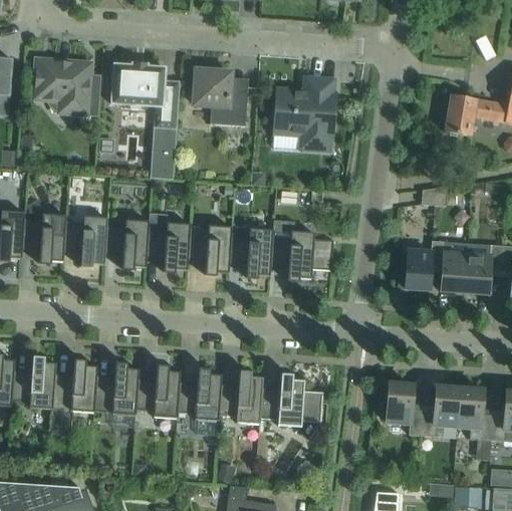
[(0,113),(9,115),(13,58),(0,56),(0,113)]
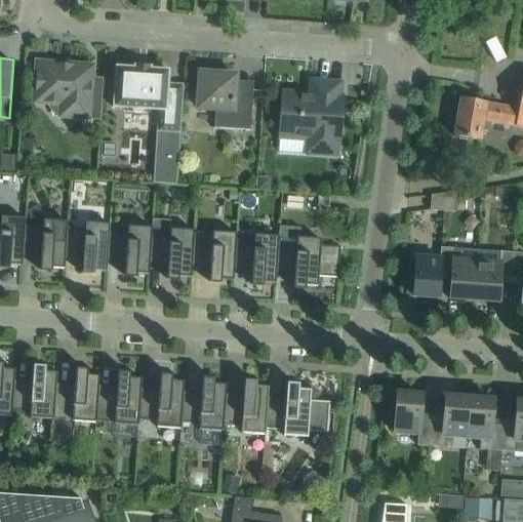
[(38,59),(36,99),(52,101),(52,94),(59,94),(66,103),(66,114),(90,115),(89,121),(103,121),(106,79),(92,78),(93,72),(85,64),(80,65),(75,65),(70,65),(65,65),(59,64),(54,63),(54,61),(38,59)]
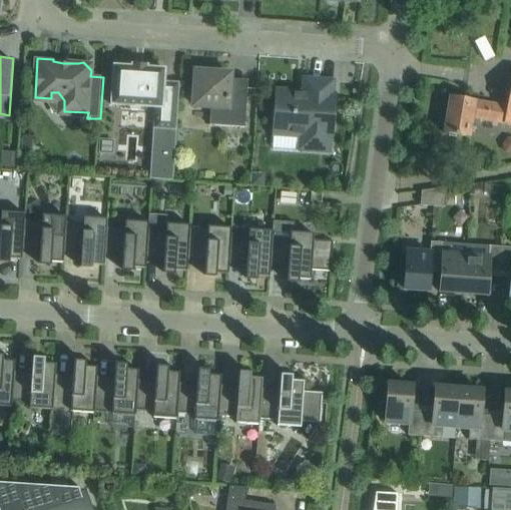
[(166,67),(164,66),(164,67),(147,66),(147,63),(133,63),(133,65),(116,64),(116,63),(114,63),(114,64),(115,64),(112,101),(112,102),(113,102),(130,103),(131,107),(140,107),(141,104),(155,105),(154,126),(177,128),(180,80),(164,79),(165,68),(166,67)]
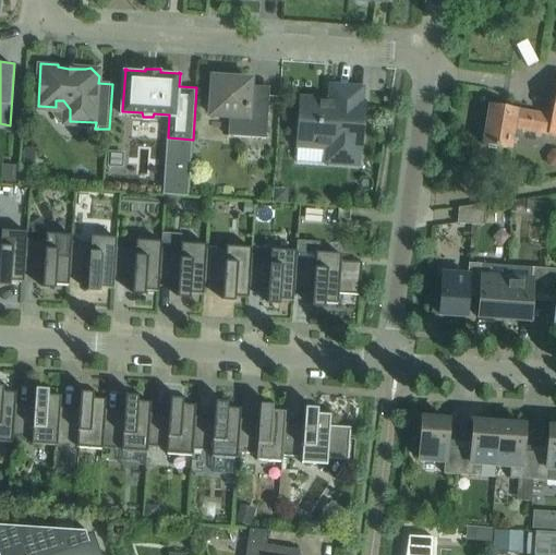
[(250,92),(251,79),(215,75),(212,112),(230,113),(229,133),(267,136),(270,93),(250,92)]
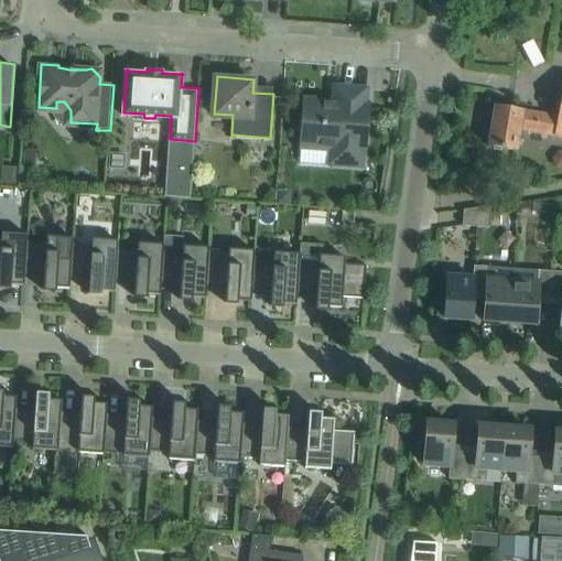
[(305,97),(302,144),(303,144),(303,140),(333,142),(333,148),(335,153),(339,159),(345,162),(350,162),(350,163),(361,163),(363,149),(366,149),(369,101),(366,101),(367,87),(336,85),(335,101),(327,101),(327,99),(305,97)]
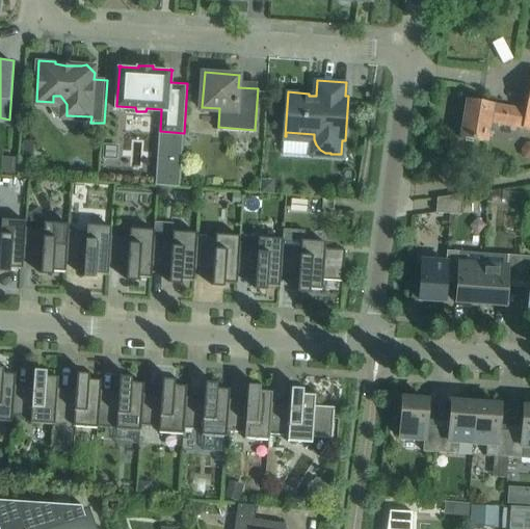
[(468,98),(461,136),(489,140),(493,121),(529,127),(529,90),(527,107),(468,98)]
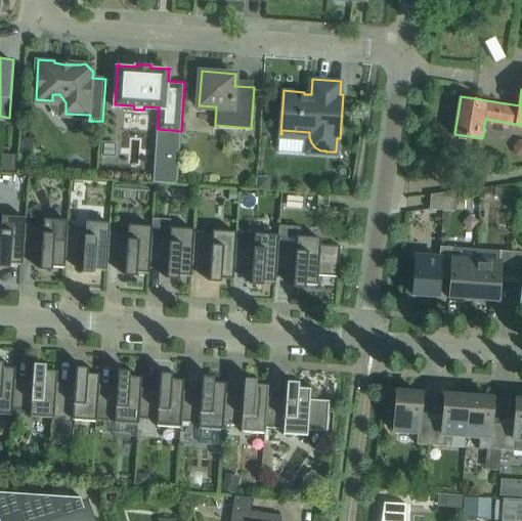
[(187,170),(188,155),(174,154),(173,169),(187,170)]
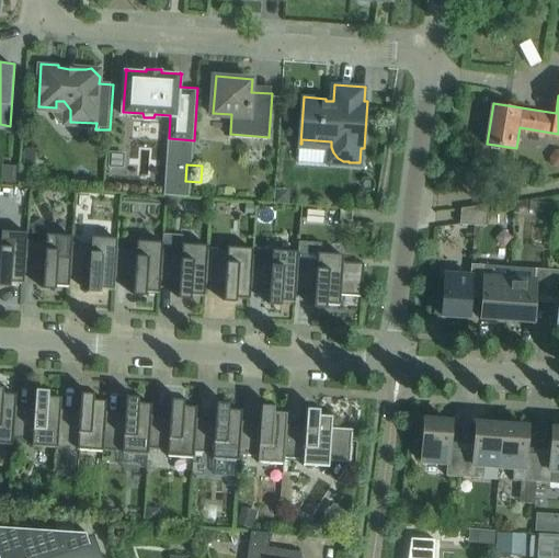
[(248,202),(247,213),(257,213),(258,203),(248,202)]
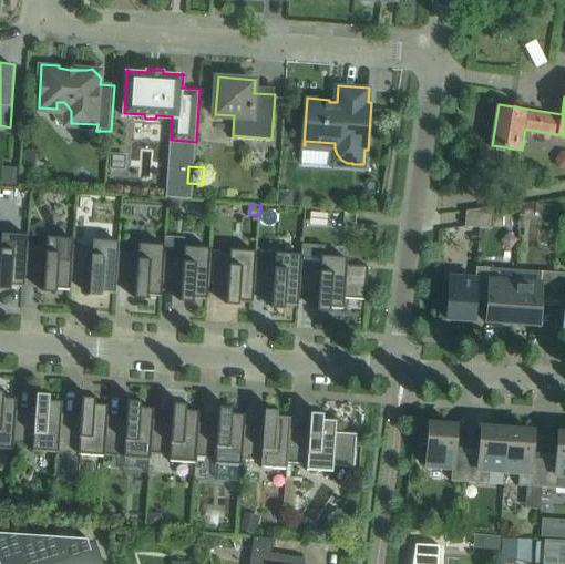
[(465,224),(493,226),(494,205),(466,208),(465,224)]
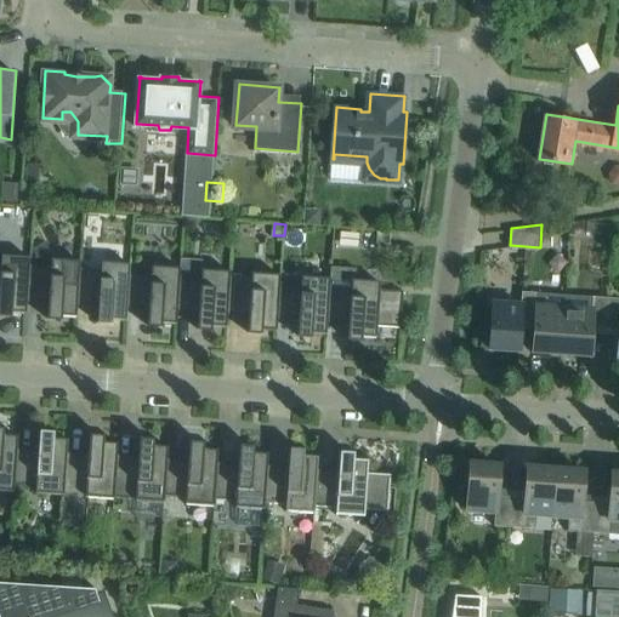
[(391,229),(378,228),(378,241),(391,243),(391,229)]
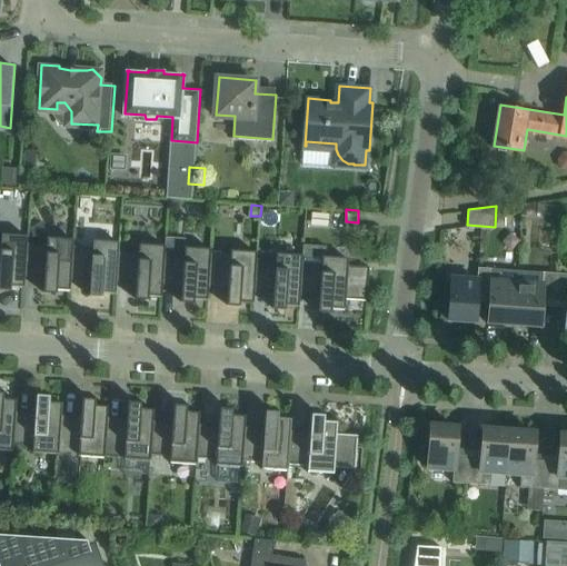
[(26,275),(27,270),(28,241),(29,235),(2,232),(2,239),(0,238),(0,286),(12,287),(12,285),(26,286),(26,275)]
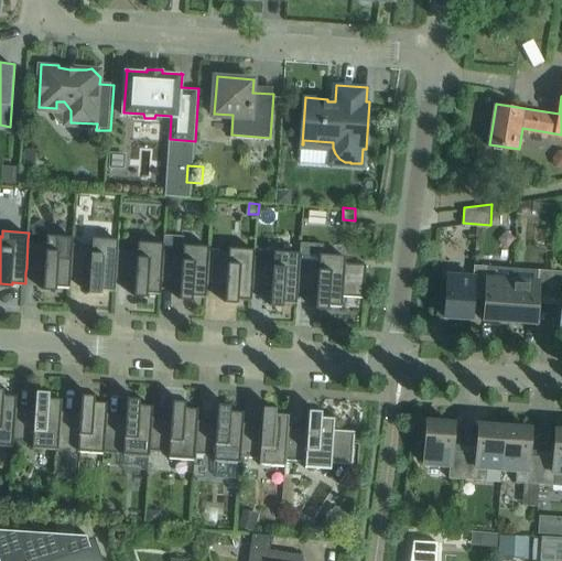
[(71,276),(72,270),(74,243),(74,236),(47,234),(47,240),(28,239),(26,268),(45,269),(44,287),(57,288),(57,286),(71,287),(71,276)]
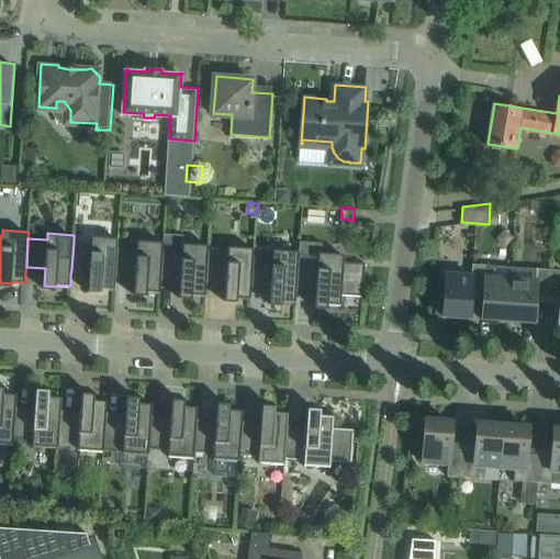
[(116,278),(116,272),(119,244),(119,238),(92,236),(92,243),(74,242),(71,269),(90,271),(89,289),(102,290),(102,288),(115,288),(116,278)]
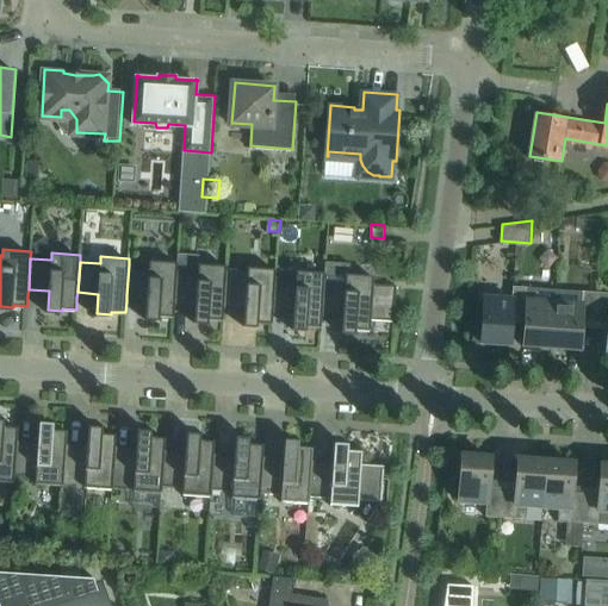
[(392,319),(395,319),(397,283),(374,282),(374,275),(352,273),(353,261),(327,258),(326,272),(326,277),(323,310),(343,311),(342,330),(357,331),(357,329),(371,330),(372,312),(394,314),(392,319)]
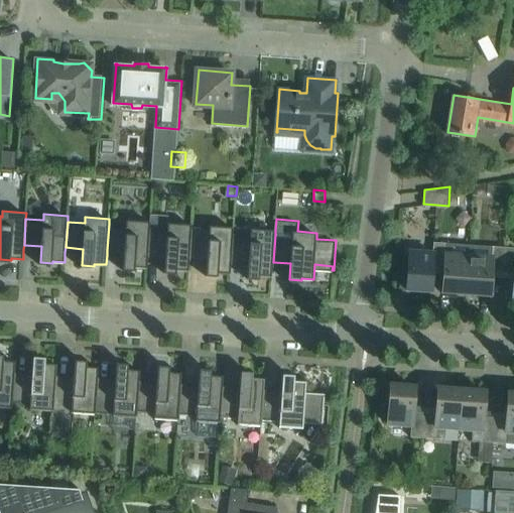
[(148,257),(148,253),(150,227),(150,221),(127,220),(126,226),(109,224),(107,250),(124,251),(123,268),(135,269),(135,267),(147,267),(148,257)]
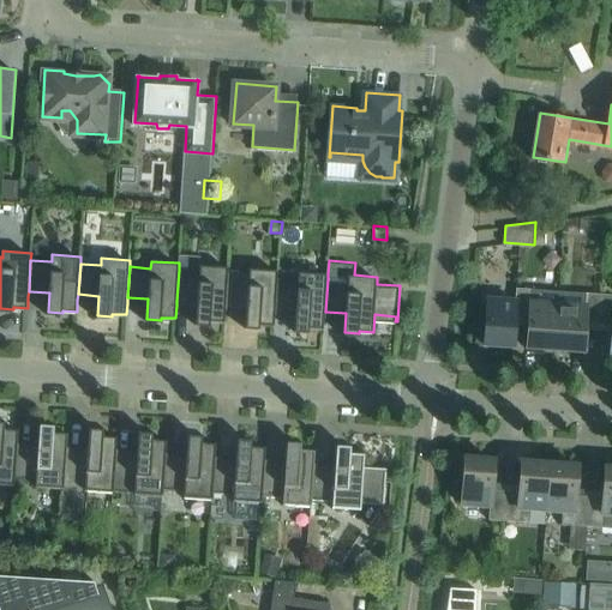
[(226,309),(226,305),(228,267),(229,266),(201,265),(199,271),(179,270),(177,301),(198,302),(197,322),(210,324),(211,320),(225,321),(226,309)]
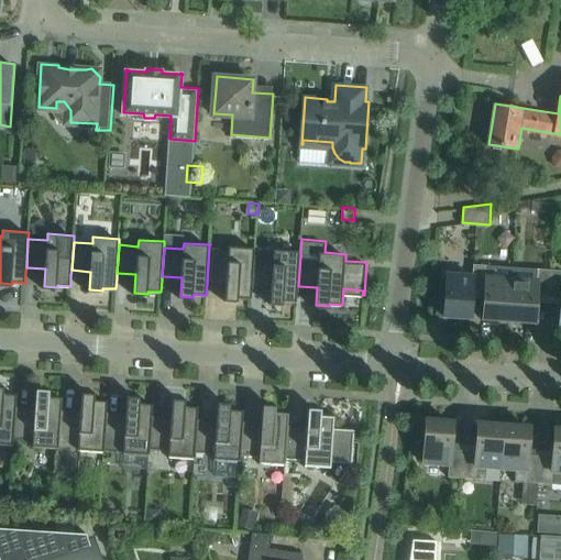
[(253,283),(254,254),(255,248),(229,245),(229,248),(209,245),(207,280),(207,284),(227,285),(226,299),(239,300),(239,297),(252,298),(252,287),(253,283)]
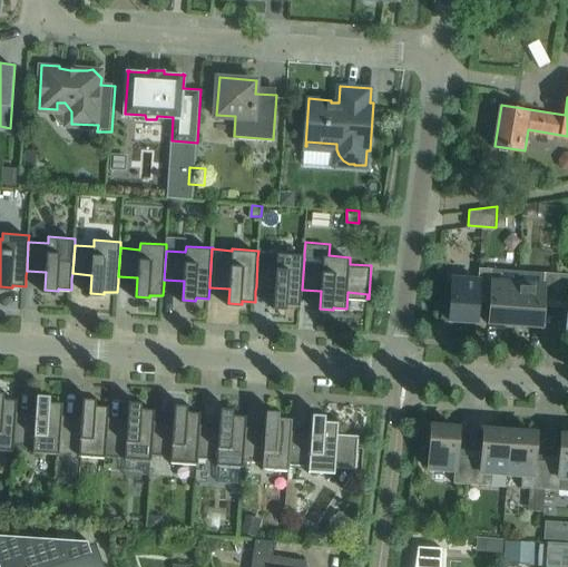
[(301,294),(302,290),(304,260),(304,254),(277,252),(277,258),(257,257),(256,286),(275,287),(274,306),(287,306),(287,304),(301,305),(301,294)]
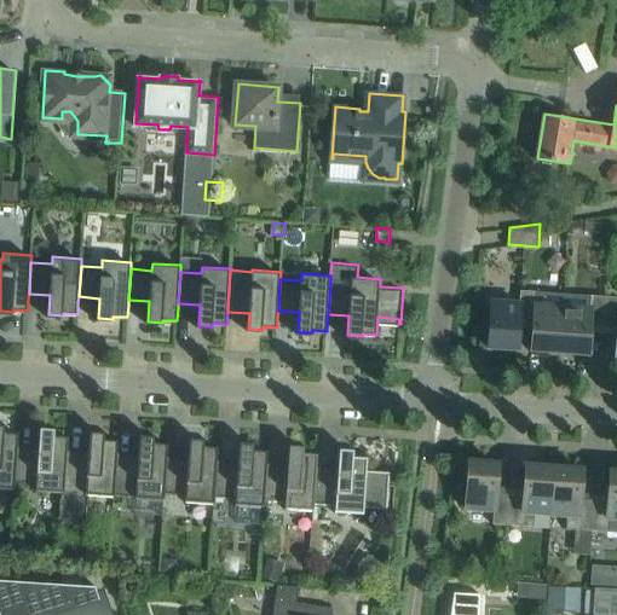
[(560,350),(564,305),(565,291),(522,289),(520,302),(519,319),(520,319),(534,319),(532,349),(560,350)]
